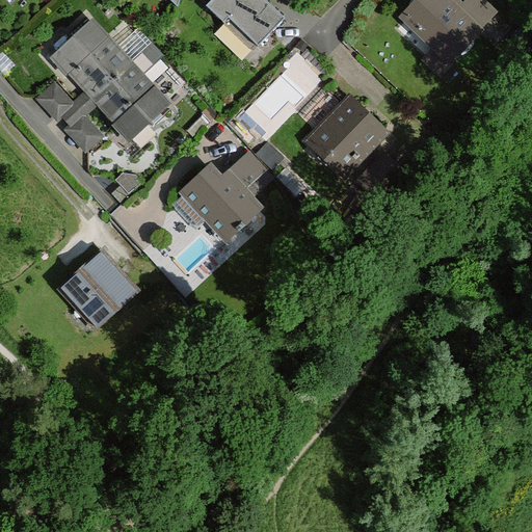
[(230,17),(259,46),(285,19),(266,0),(213,0),(208,5),(224,22),(230,17)]
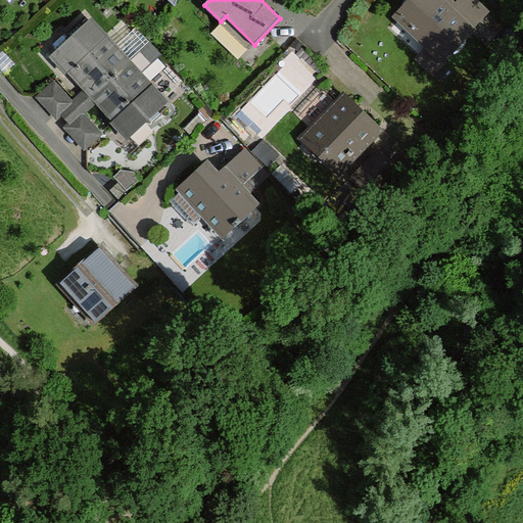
[(439,0),(416,0),(399,17),(443,59),(471,31),(439,0)]
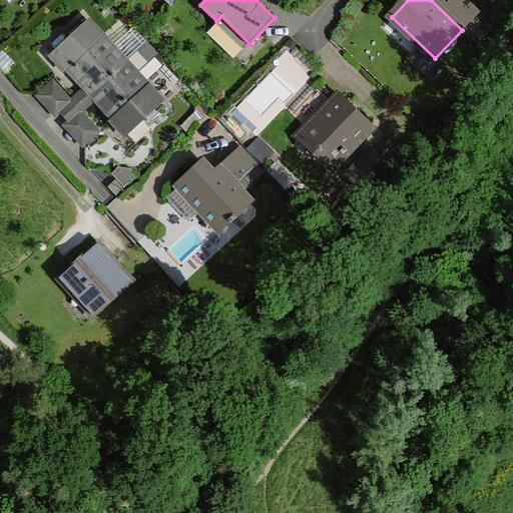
[(96,90),(126,62),(89,22),(54,55),(68,70),(73,65),(90,83),(96,90)]
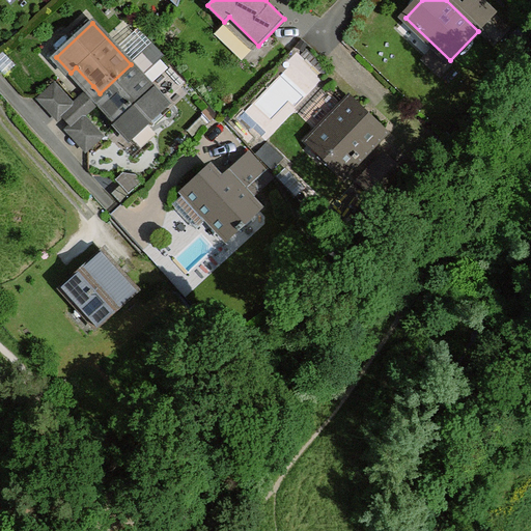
[(152,44),(141,31),(132,39),(143,52),(152,44)]
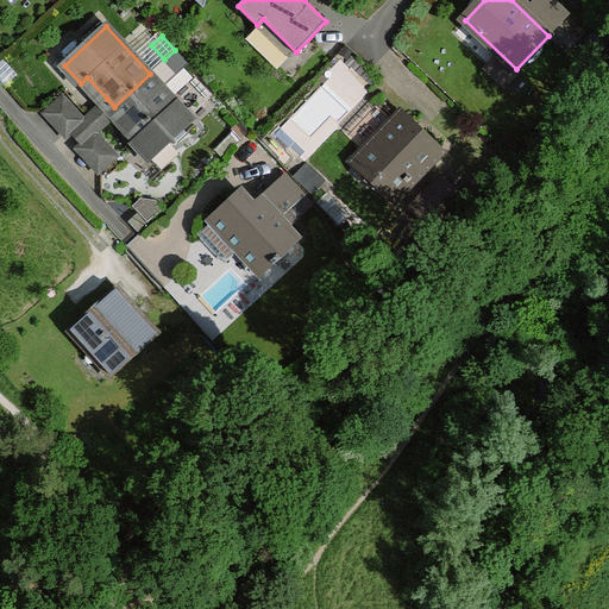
[(187,63),(175,50),(164,60),(176,73),(187,63)]
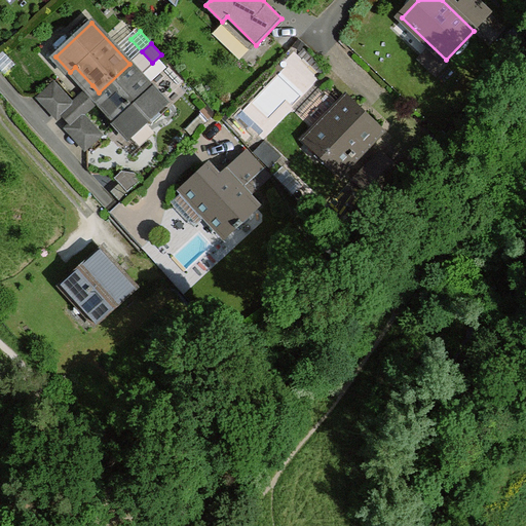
[(166,105),(129,64),(99,92),(106,101),(120,116),(116,121),(130,137),(166,105)]
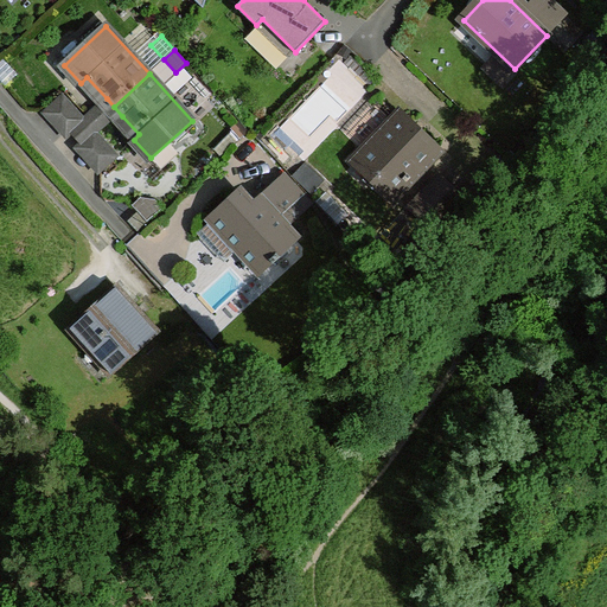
[(101,106),(85,120),(88,122),(72,138),(81,146),(96,133),(100,136),(116,122),(134,140),(139,134),(122,116),(114,107),(107,98),(87,77),(81,83),(101,106)]
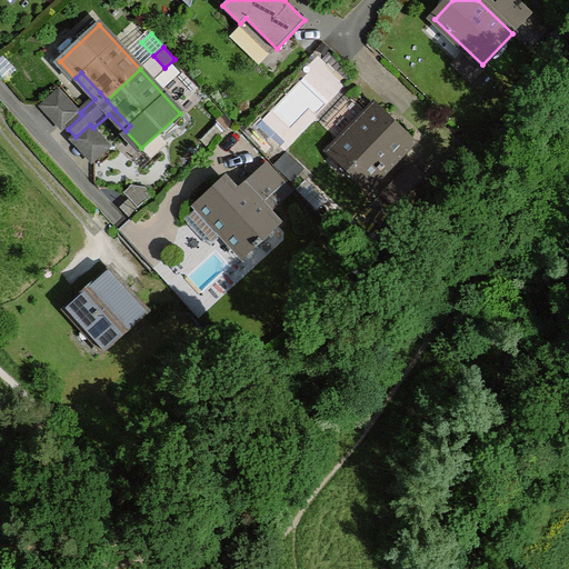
[(80,112),(60,90),(40,109),(63,133),(68,129),(82,115),(80,112)]
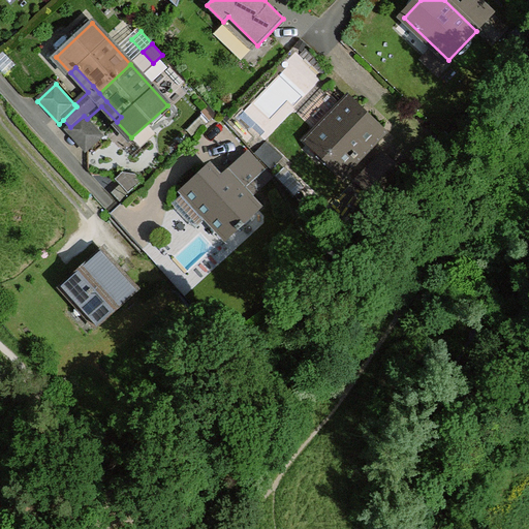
[(381,132),(349,101),(312,139),(344,170),(381,132)]
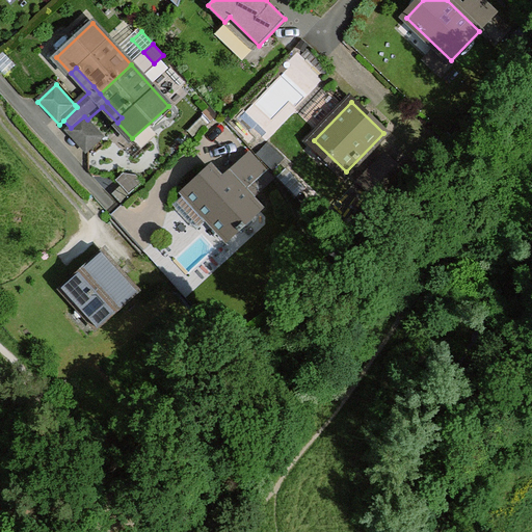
[(87,120),(84,116),(71,128),(65,133),(87,157),(106,140),(87,120)]
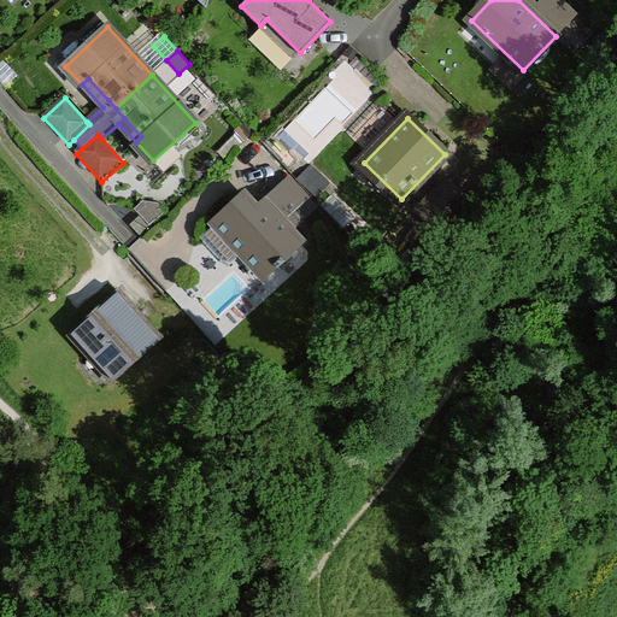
[(474,204),(448,180),(424,205),(450,229),(474,204)]
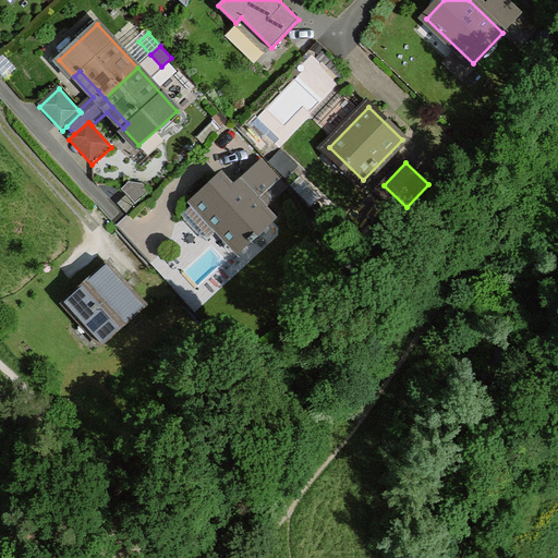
[(265,164),(244,182),(265,207),(287,187),(265,164)]
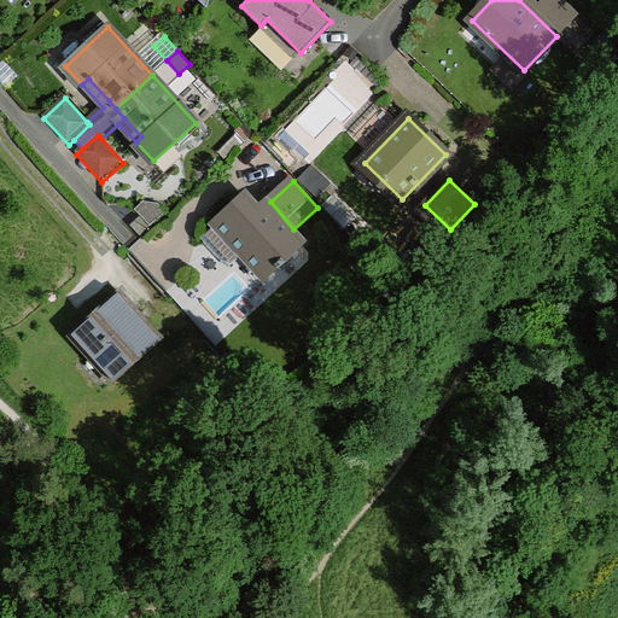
[(246,197),(216,225),(243,255),(264,278),(304,242),(293,229),(270,202),(261,211),(246,197)]
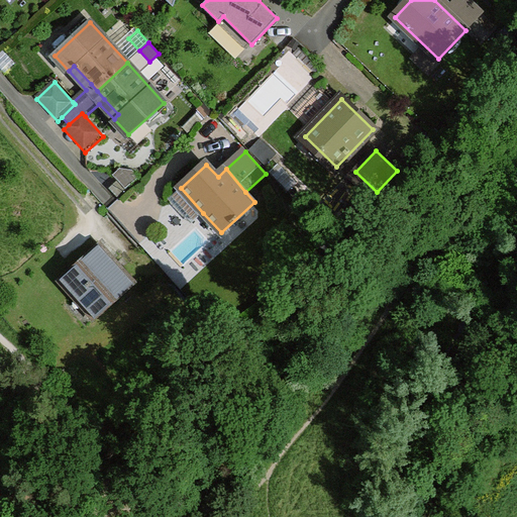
[(115,179),(126,191),(138,180),(133,174),(122,173),(115,179)]
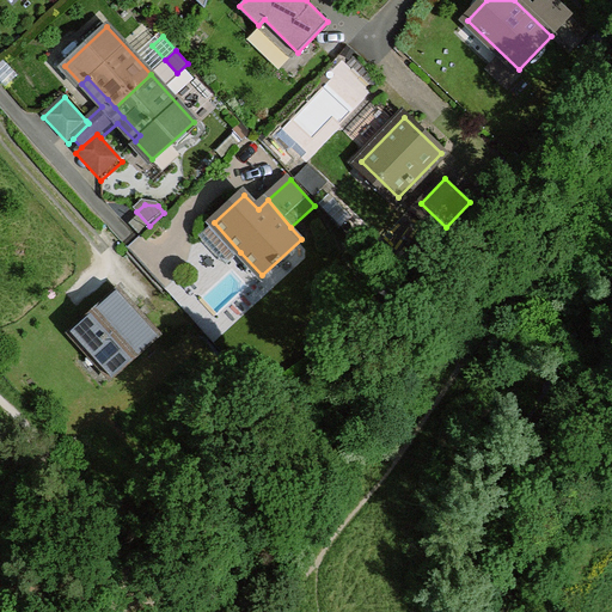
[(240,252),(214,222),(200,236),(226,265),(240,252)]
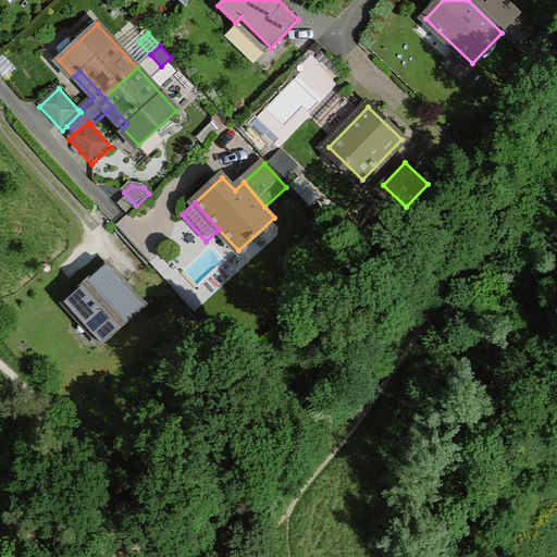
[(145,305),(108,263),(65,301),(102,343),(145,305)]
